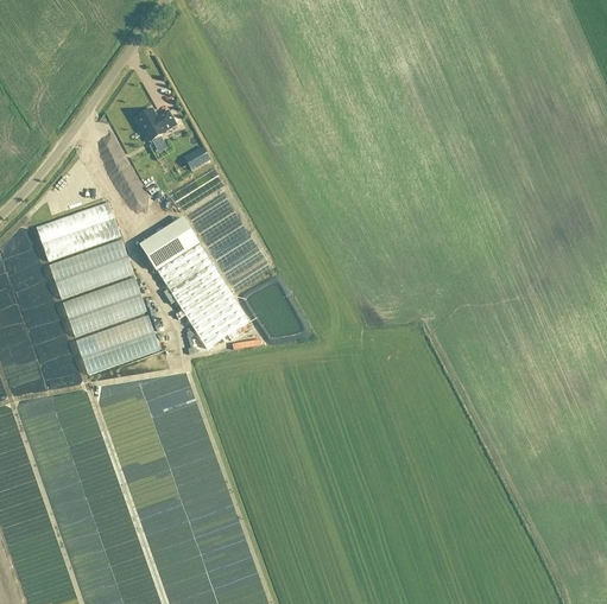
[(158,116),(153,108),(151,109),(150,107),(143,112),(144,113),(137,118),(150,140),(165,132),(177,124),(169,109),(158,116)]
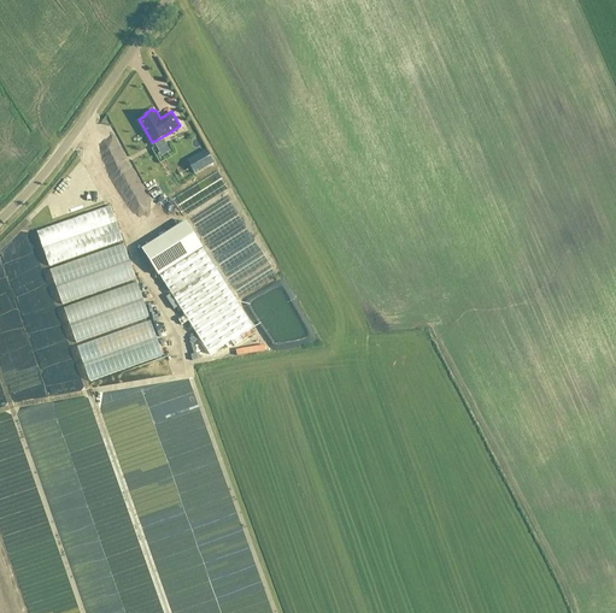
[(105,146),(100,148),(109,163),(113,159),(105,146)]
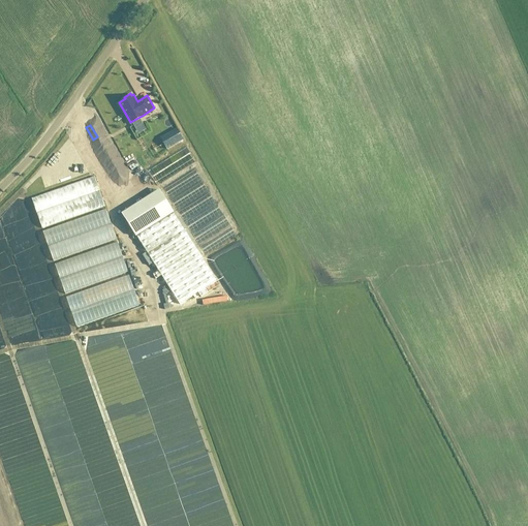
[(176,130),(161,138),(166,148),(181,140),(176,130)]
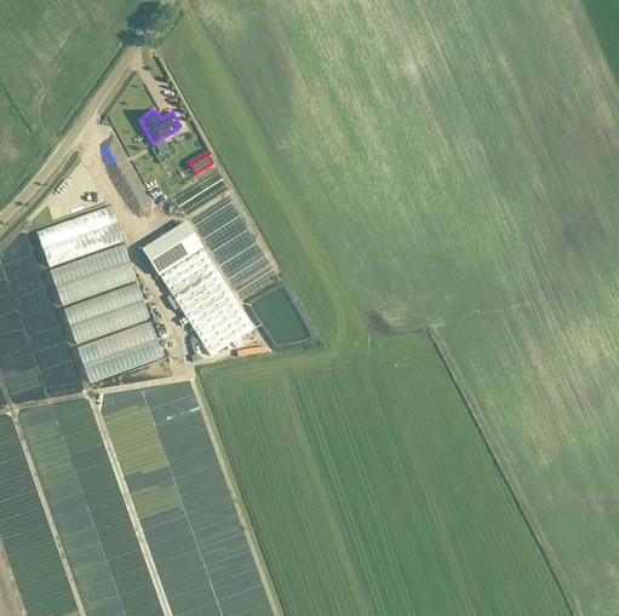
[(217,168),(172,196),(184,216),(229,188),(217,168)]
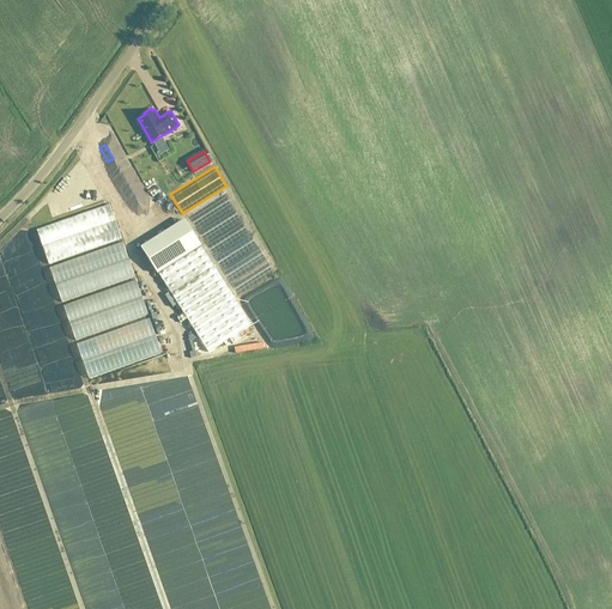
[(225,194),(189,217),(237,294),(274,270),(225,194)]
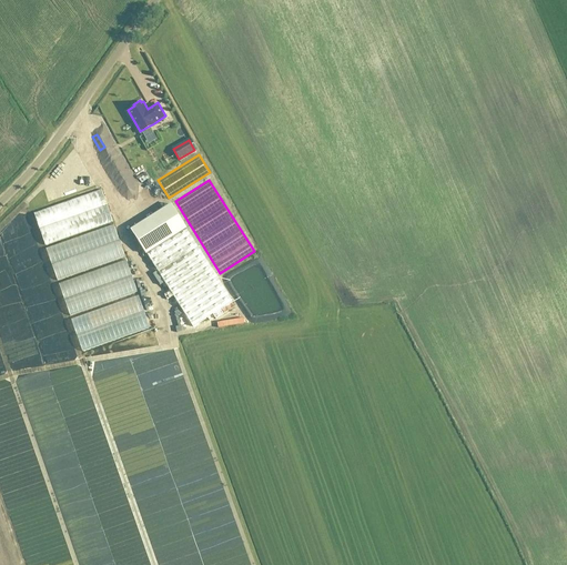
[(101,189),(33,211),(44,243),(112,220),(101,189)]
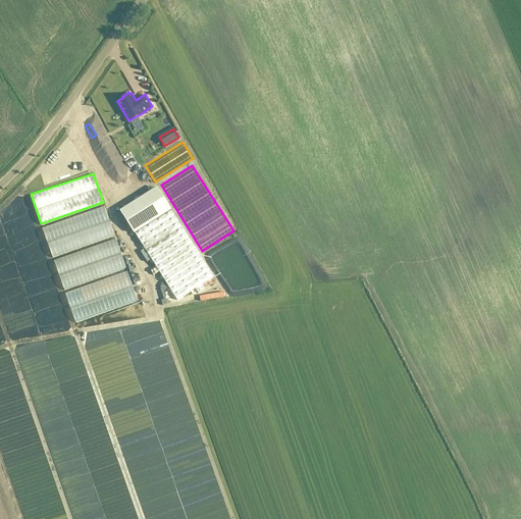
[(176,298),(213,275),(157,186),(119,209),(176,298)]
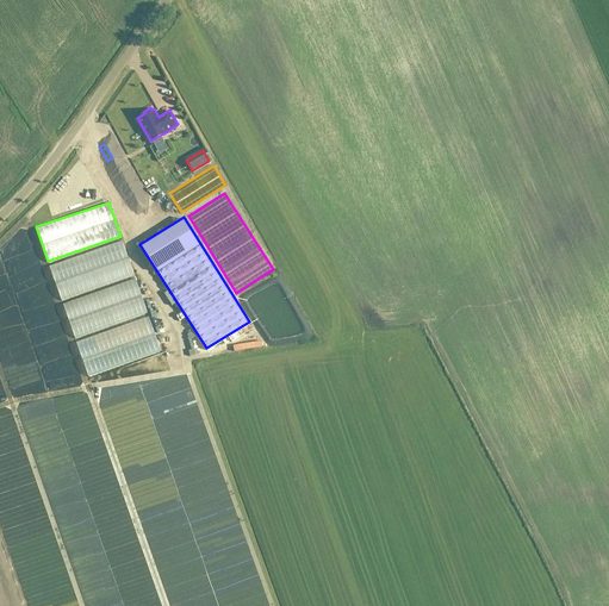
[(120,241),(49,266),(61,300),(132,275),(120,241)]
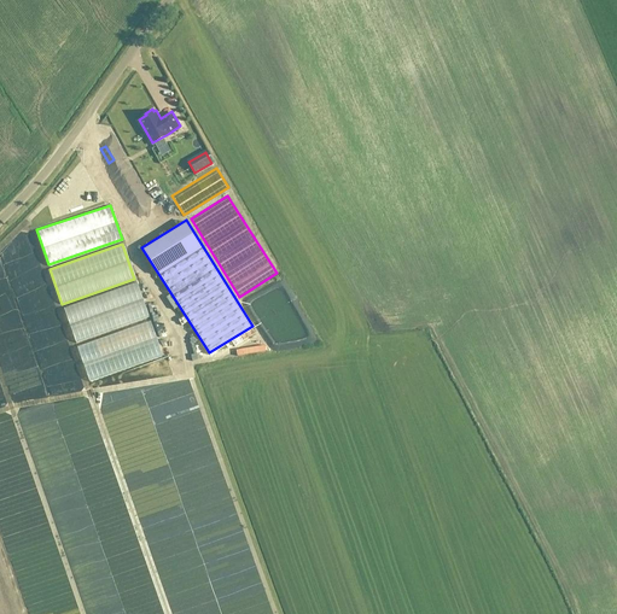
[(137,281),(63,307),(75,341),(149,316),(137,281)]
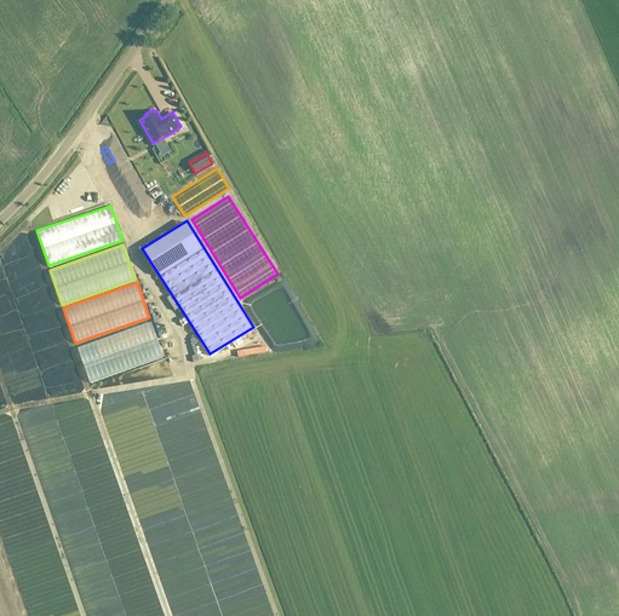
[(150,321),(78,346),(90,381),(162,356),(150,321)]
